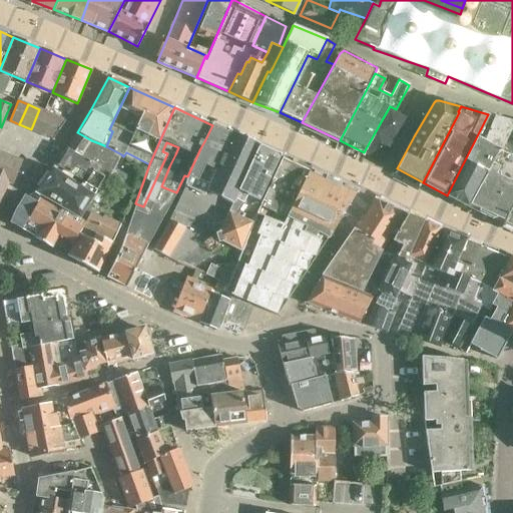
[(31,129),(42,134),(50,113),(39,109),(31,129)]
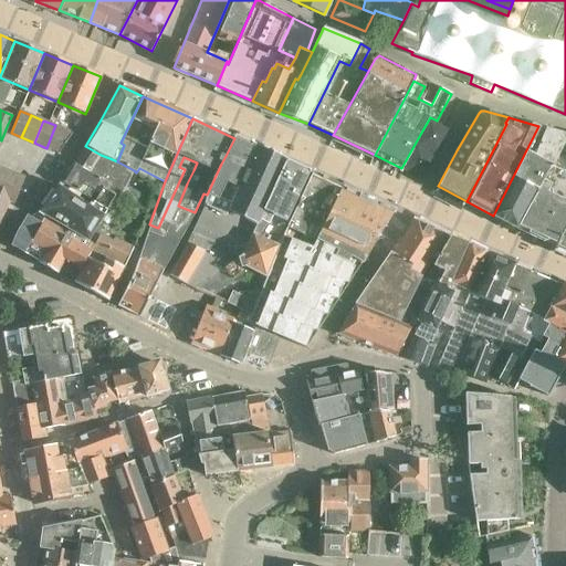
[(72,133),(55,125),(46,148),(59,153),(72,133)]
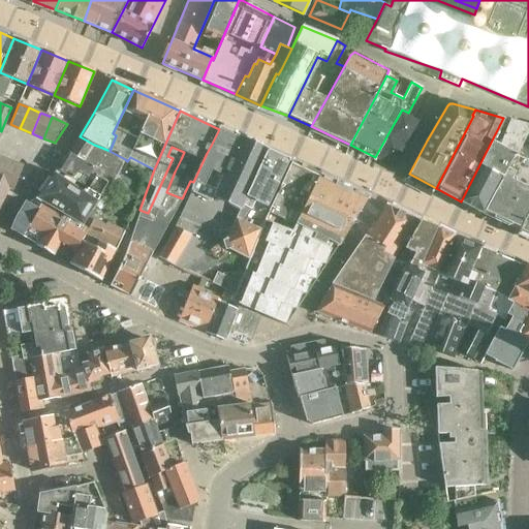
[(503,118),(461,201),(483,213),(515,153),(499,146),(509,119),(503,118)]
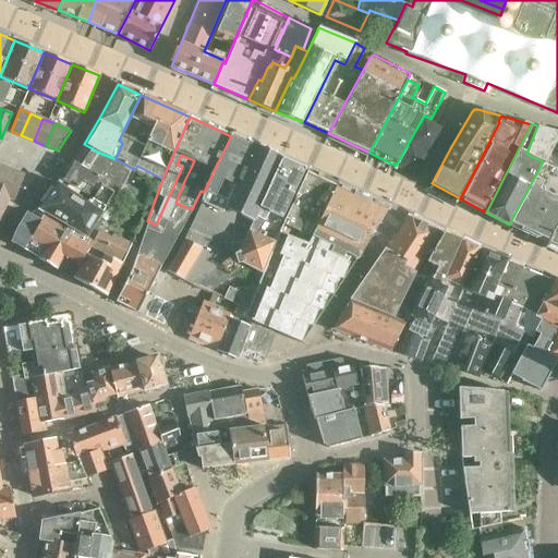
[(557,136),(557,131),(537,125),(526,154),(543,161),(557,170),(557,168),(557,149),(553,147),(557,136)]
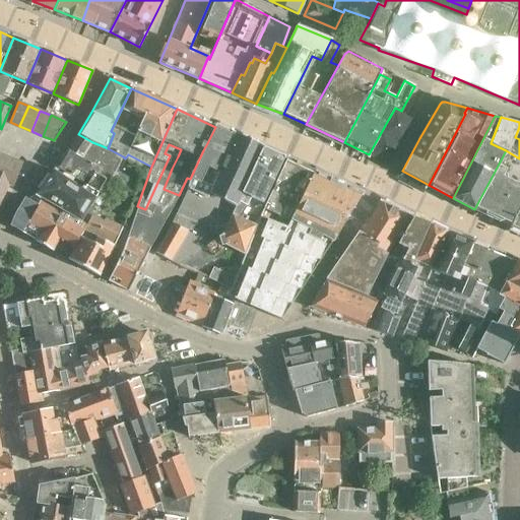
[(235,135),(215,127),(207,143),(203,150),(190,179),(187,190),(207,199),(209,193),(211,189),(200,183),(208,168),(217,172),(235,135)]
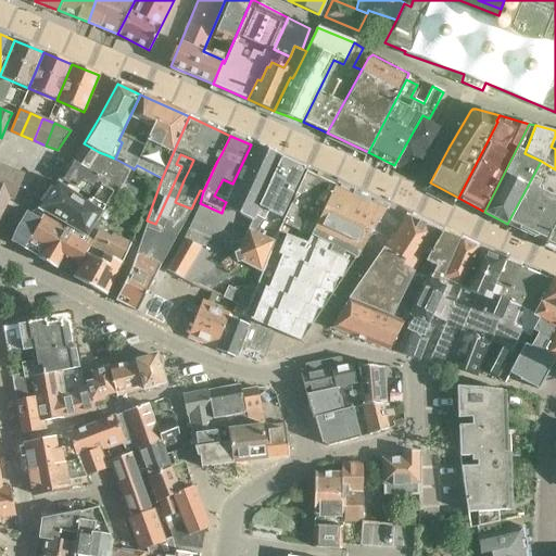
[(99,177),(108,155),(99,152),(84,143),(72,161),(99,177)]
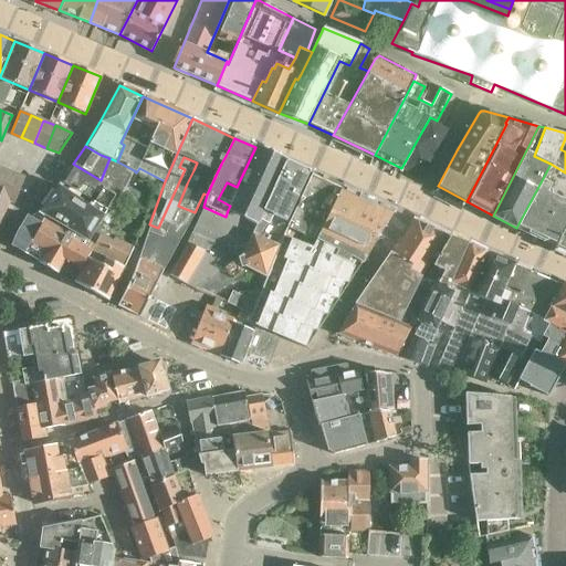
[(285,161),(257,148),(230,206),(228,210),(226,217),(203,207),(187,243),(205,251),(196,270),(203,274),(198,284),(242,259),(252,234),(258,223),(285,161)]
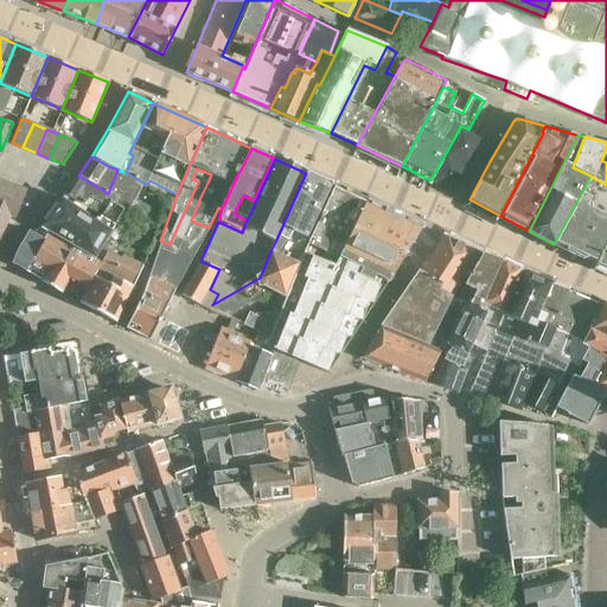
[(160,241),(159,247),(176,254),(191,221),(200,197),(208,183),(211,174),(197,168),(192,179),(198,181),(170,244),(160,241)]
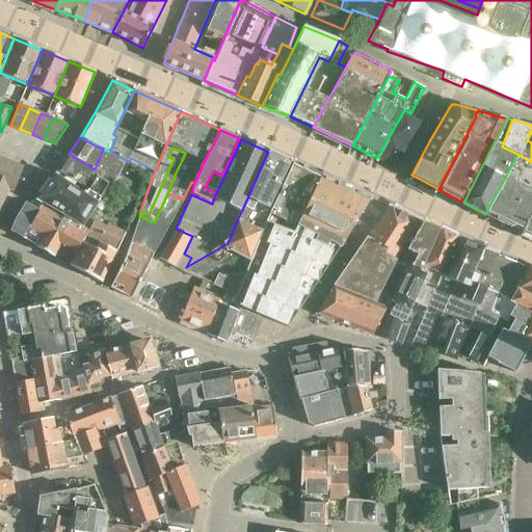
[(105,151),(103,149),(95,169),(94,170),(115,181),(118,175),(126,160),(110,152),(105,151)]
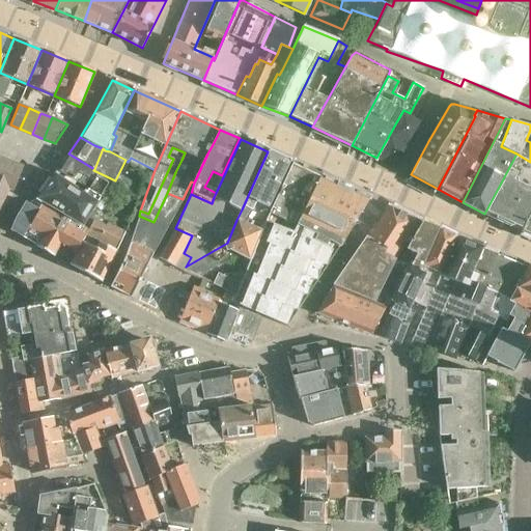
[(262,230),(266,222),(262,219),(289,162),(268,151),(242,210),(236,220),(262,230)]
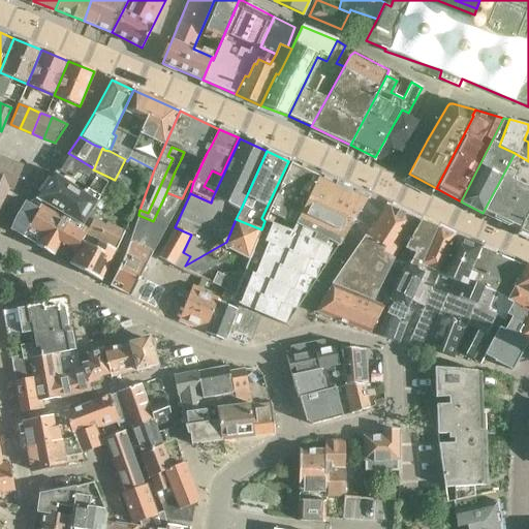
[(84,185),(87,180),(88,178),(93,169),(94,168),(68,153),(58,170),(72,180),(84,185)]
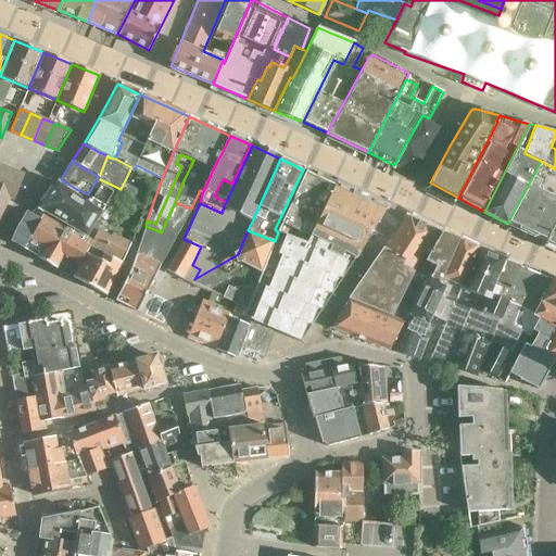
[(555,167),(555,169),(541,161),(507,224),(508,225),(548,242),(555,225),(555,167)]
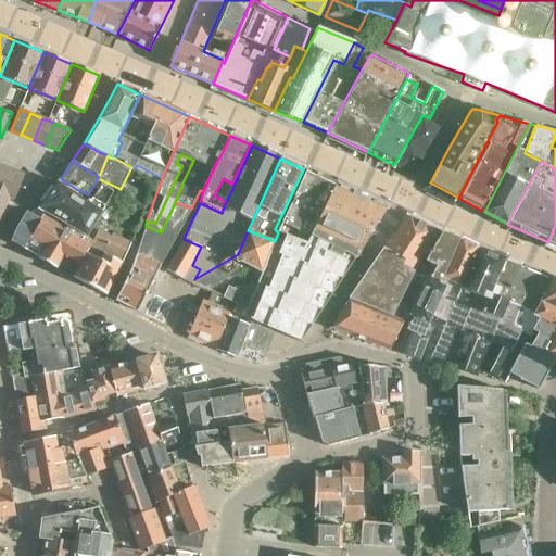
[(0,164),(0,193),(1,194),(11,169),(0,164)]
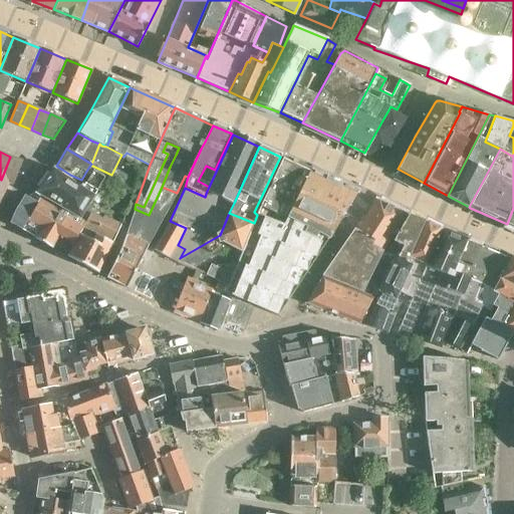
[(1,180),(8,183),(12,184),(22,161),(10,157),(1,180)]
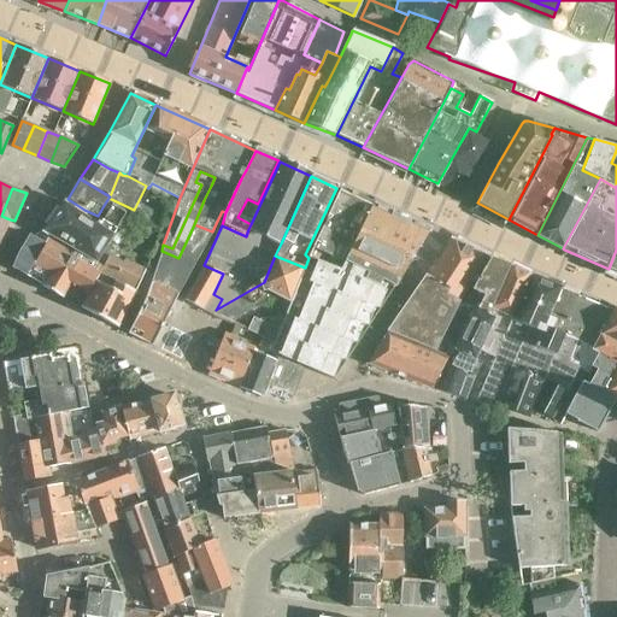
[(340,189),(312,251),(330,259),(344,264),(372,205),(340,189)]
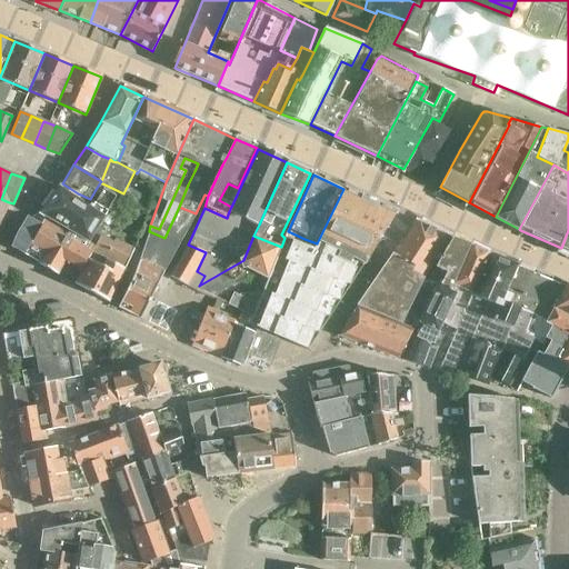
[(60,187),(39,213),(45,218),(69,231),(89,243),(105,216),(111,206),(113,208),(120,198),(121,198),(123,193),(100,182),(95,191),(93,193),(99,196),(91,207),(60,187)]
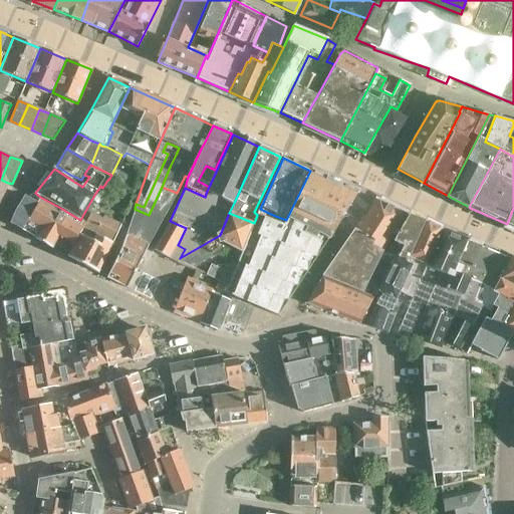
[(132,178),(114,169),(111,175),(109,179),(126,188),(132,178)]
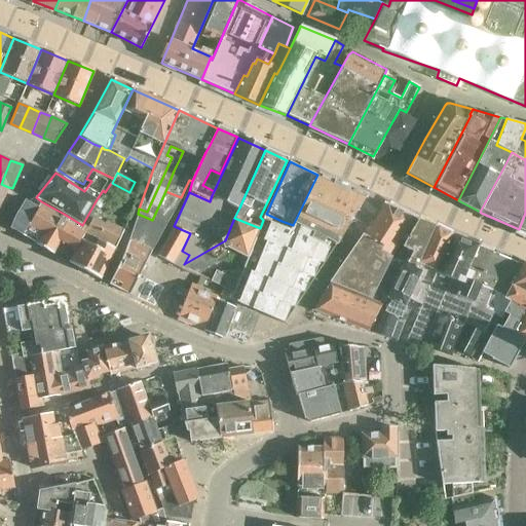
[(325,239),(336,245),(337,246),(366,196),(317,175),(293,225),(290,231),(289,233),(300,239),(305,229),(313,233),(311,238),(323,245),(325,239)]
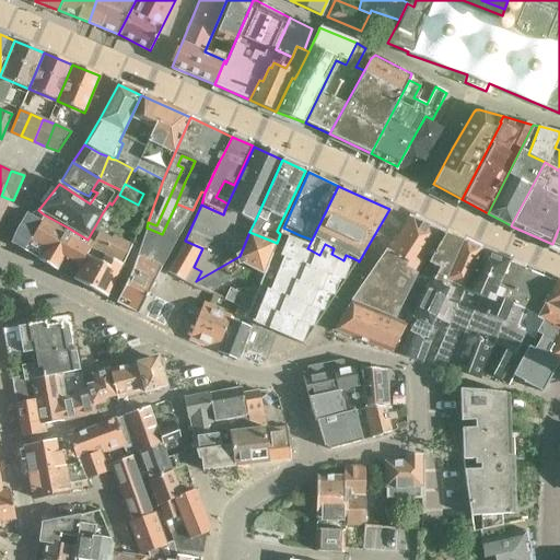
[(9,199),(1,196),(0,195),(0,209),(4,211),(9,199)]
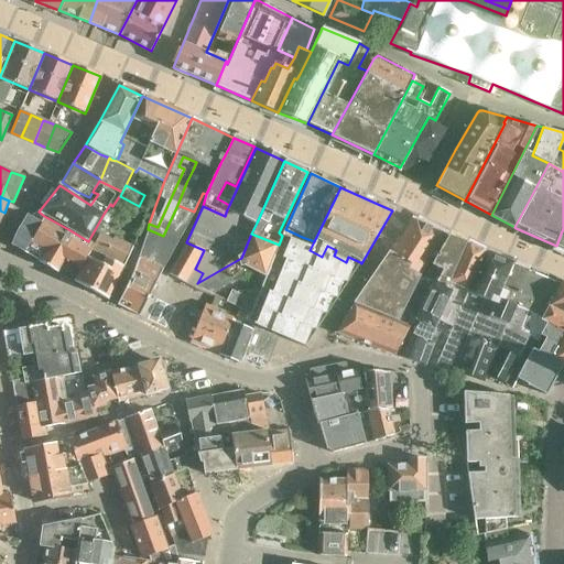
[(163,236),(148,229),(138,257),(163,269),(194,212),(177,205),(163,236)]
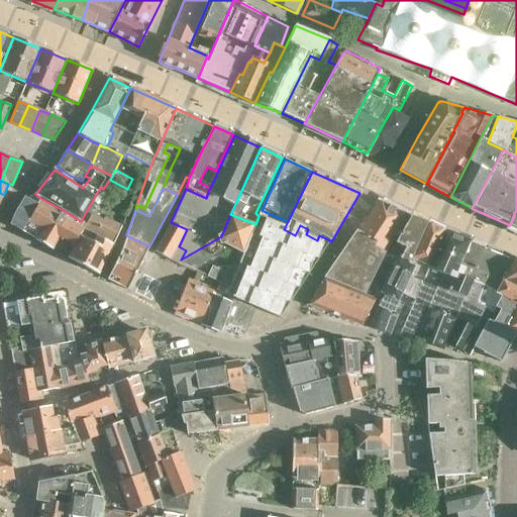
[(25,226),(38,234),(42,227),(49,232),(63,210),(40,198),(37,205),(24,197),(16,212),(10,224),(22,231),(25,226)]
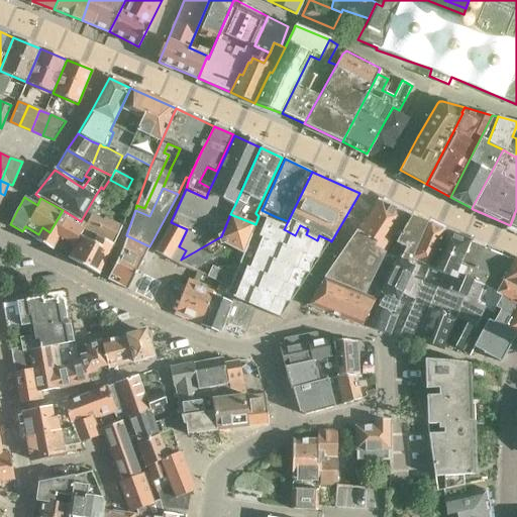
[(379,200),(357,231),(377,243),(375,247),(386,252),(381,261),(394,266),(398,259),(392,255),(397,244),(396,243),(411,216),(379,200)]
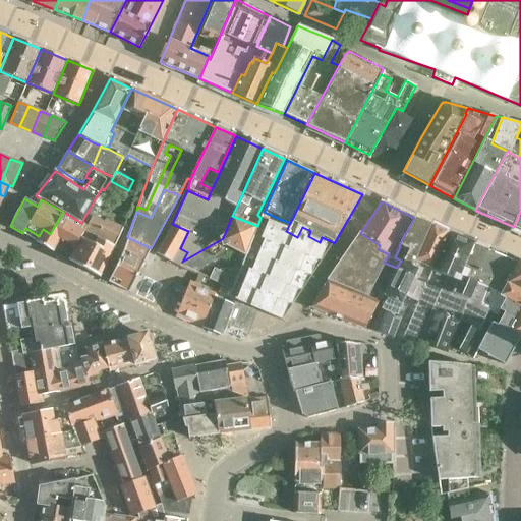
[(43,229),(39,236),(36,241),(53,251),(59,239),(74,247),(83,232),(87,226),(81,223),(63,212),(50,234),(43,229)]
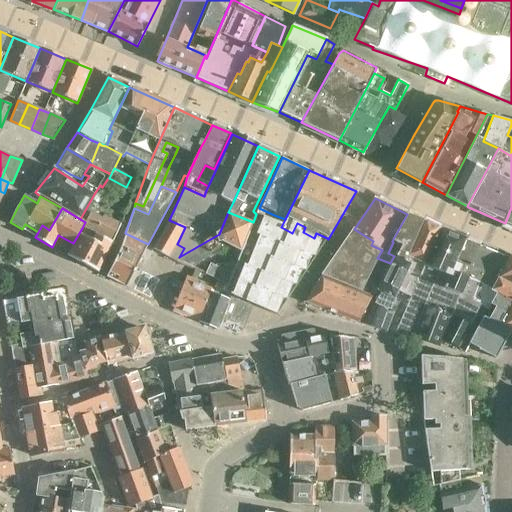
[(82,228),(112,242),(120,225),(103,216),(102,219),(92,214),(93,212),(87,208),(80,219),(85,222),(82,228)]
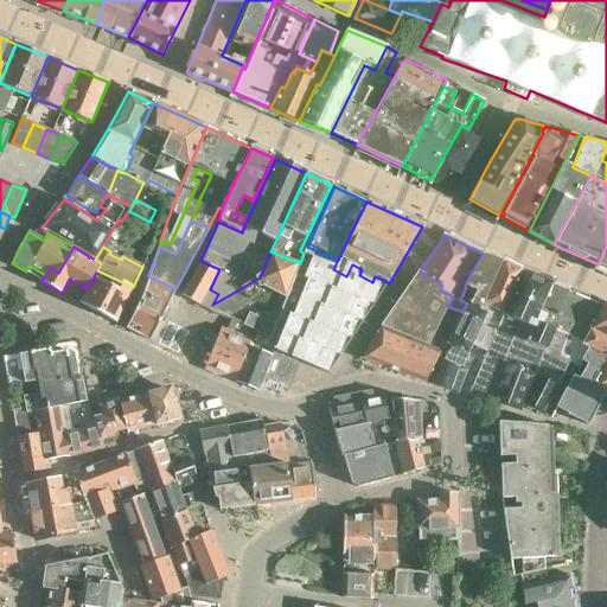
[(270,251),(260,278),(263,287),(266,288),(285,298),(300,263),(270,251)]
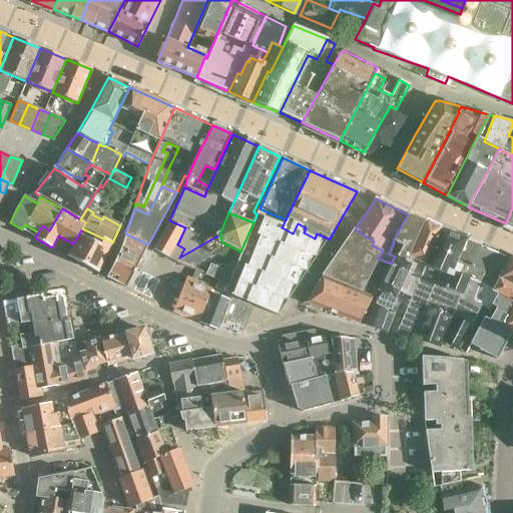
[(278,316),(328,238),(317,233),(315,238),(304,232),(306,227),(298,223),(293,233),(282,227),(283,225),(257,214),(253,222),(240,251),(236,262),(226,285),(223,293),(231,296),(251,305),(278,316)]
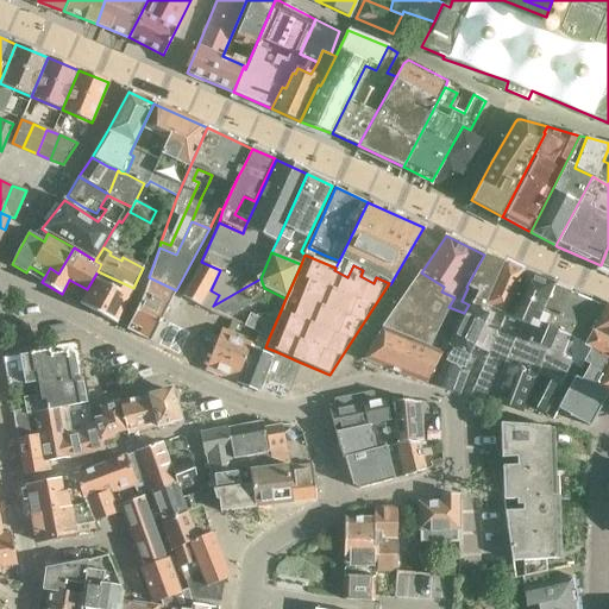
[(482,311),(503,263),(484,255),(466,287),(468,288),(462,301),(469,305),(482,311)]
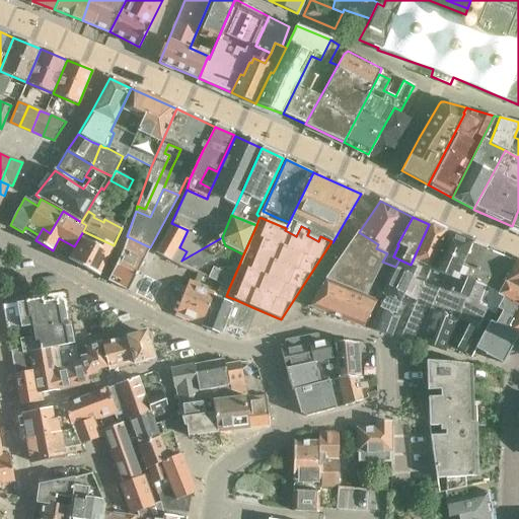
[(155,251),(178,266),(181,261),(187,251),(179,247),(188,230),(171,223),(155,251)]
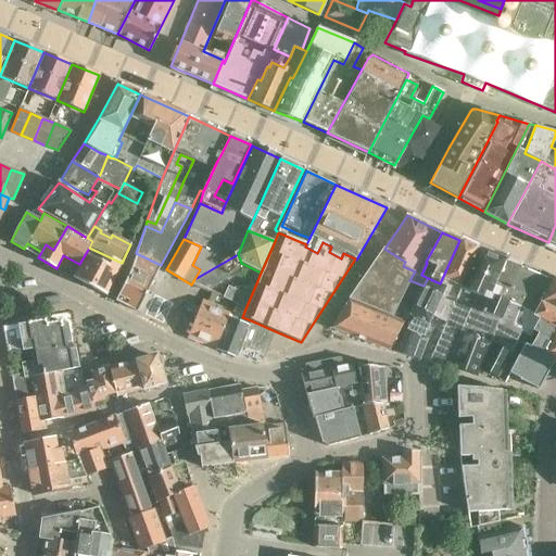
[(455,300),(478,249),(459,240),(440,283),(428,278),(424,286),(405,320),(404,319),(400,328),(428,337),(434,325),(428,323),(442,292),(451,297),(446,304),(452,307),(455,300)]
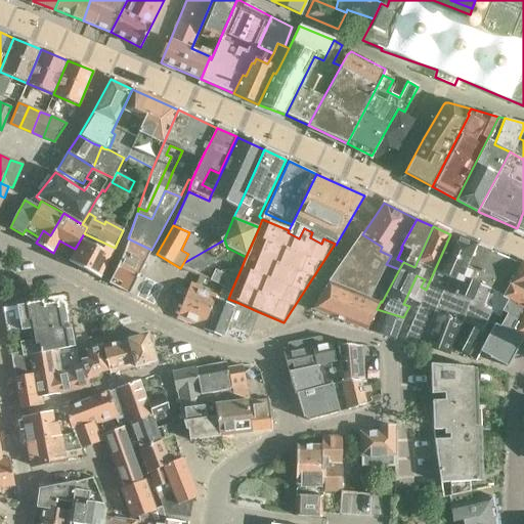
[(100,278),(115,248),(84,233),(75,249),(68,261),(100,278)]
